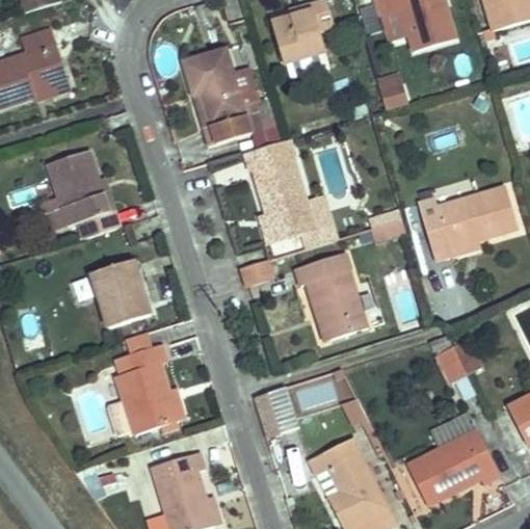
[(19,0),(23,11),(60,0),(19,0)]
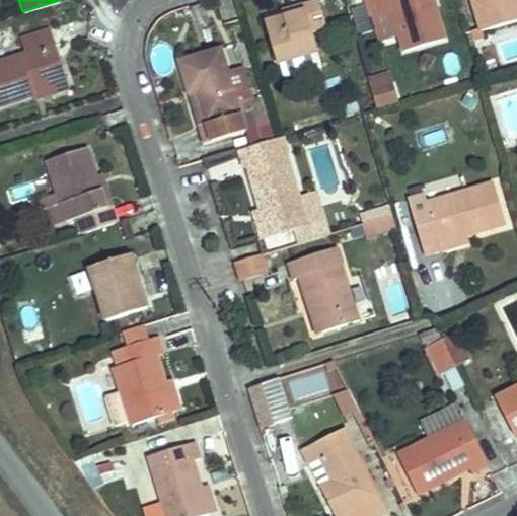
[(316,50),(310,29),(325,25),(317,0),(305,0),(301,1),(303,8),(283,14),(264,19),(276,62),(316,50)]
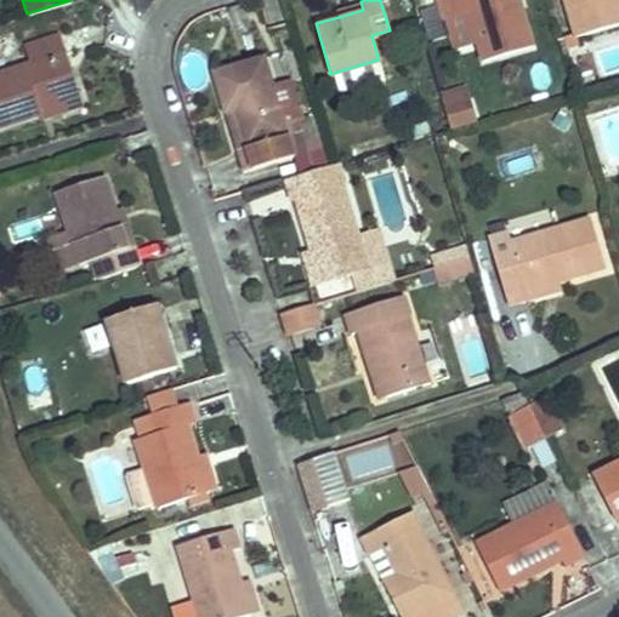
[(532,45),(521,6),(511,9),(509,0),(437,0),(442,17),(467,10),(482,60),(532,45)]
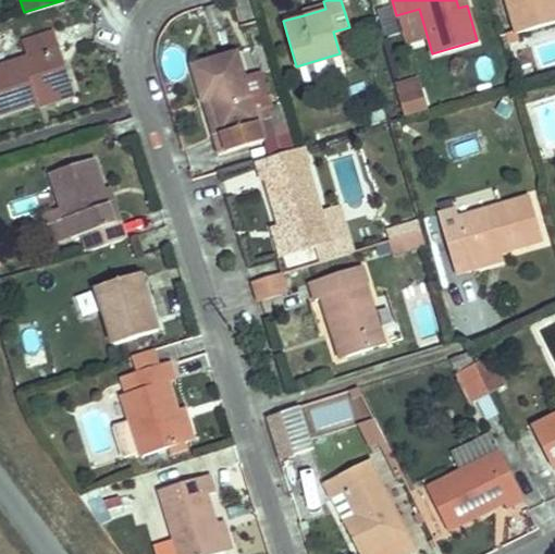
[(505,0),(515,32),(554,19),(554,0),(505,0)]
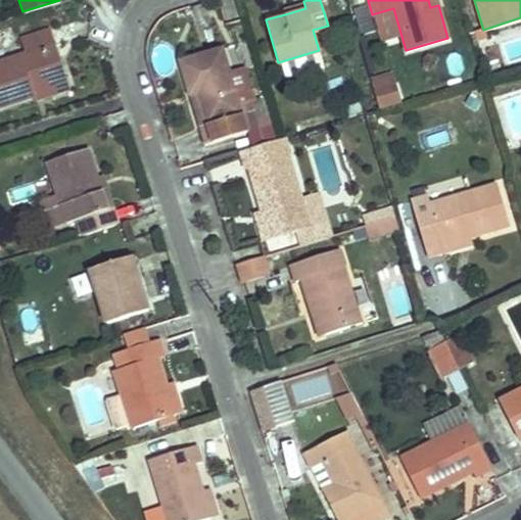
[(285,14),(305,8),(303,1),(283,7),(285,14)]
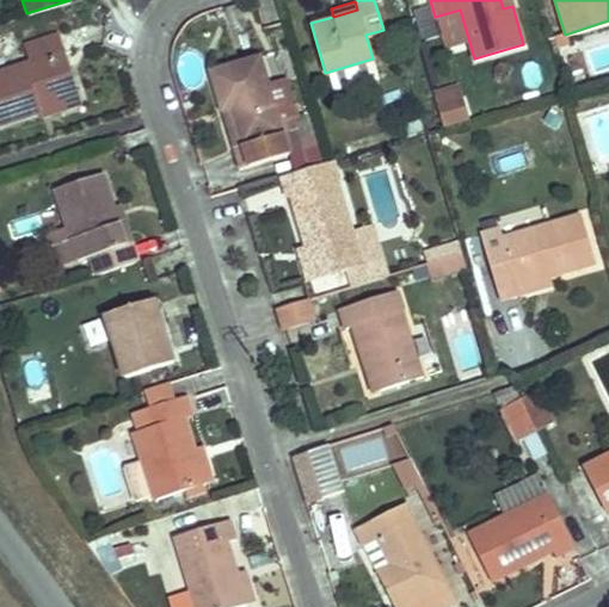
[(468,39),(460,10),(437,17),(446,47),(468,39)]
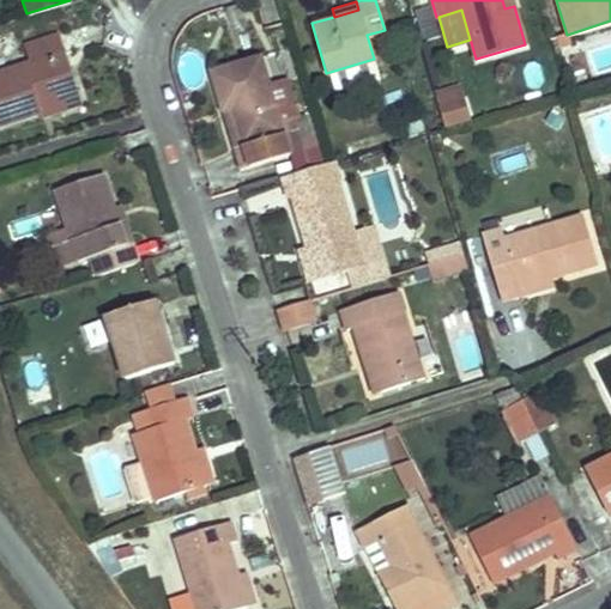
[(78,92),(58,32),(23,43),(28,60),(0,68),(0,122),(40,110),(37,105),(78,92)]
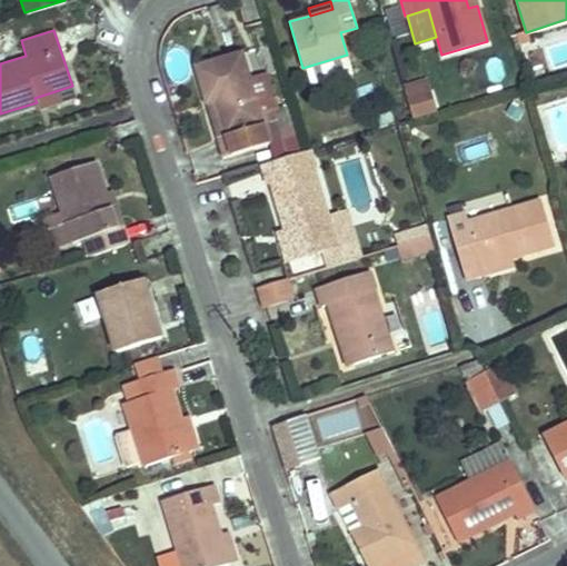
[(406,77),(395,37),(388,38),(400,78),(406,77)]
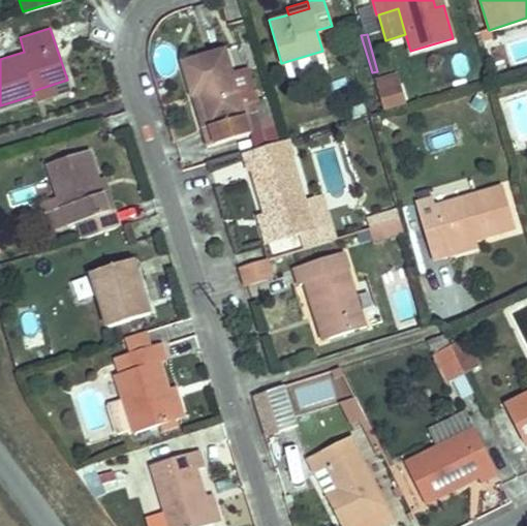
[(252,107),(250,100),(240,103),(229,69),(223,47),(180,59),(190,93),(199,91),(209,123),(199,126),(206,145),(258,129),(252,107)]
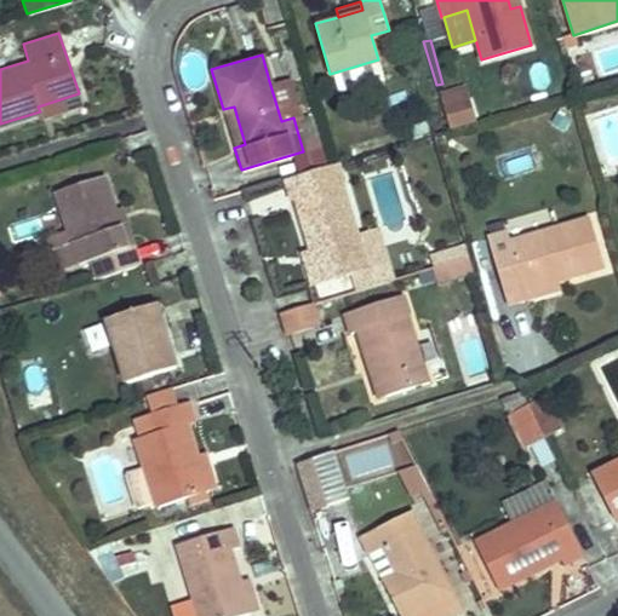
[(309,113),(297,73),(269,81),(281,121),(293,117),(309,113)]
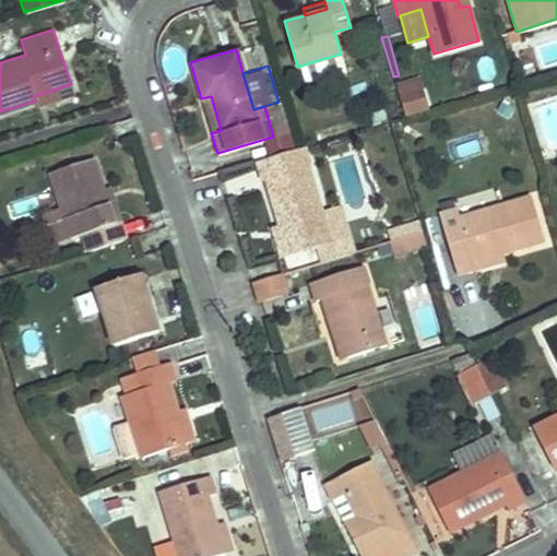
[(425,108),(418,85),(422,85),(419,77),(395,83),(404,115),(425,108)]
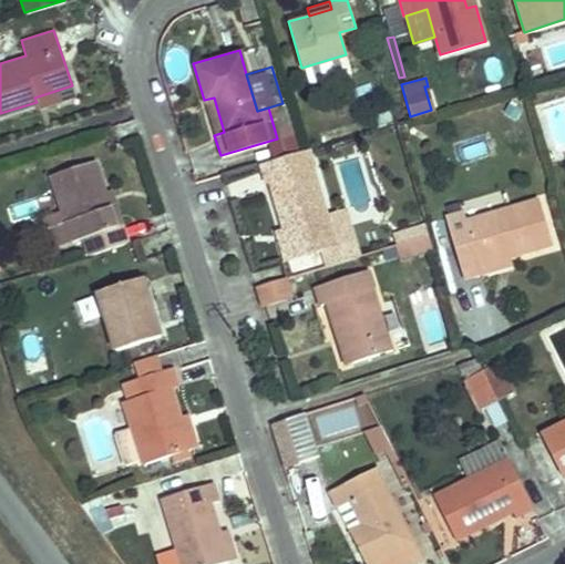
[(37,104),(74,93),(72,85),(34,98),(37,102),(37,104)]
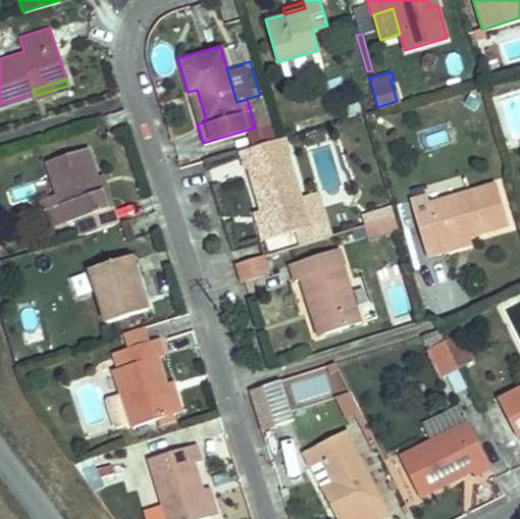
[(206,121),(197,90),(188,92),(197,124),(206,121)]
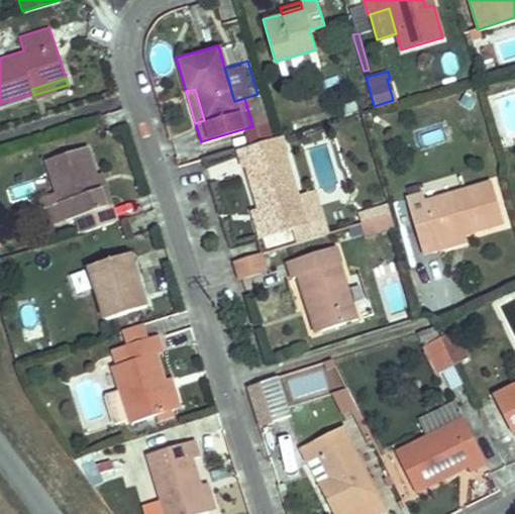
[(469,106),(474,99),(462,93),(458,100),(469,106)]
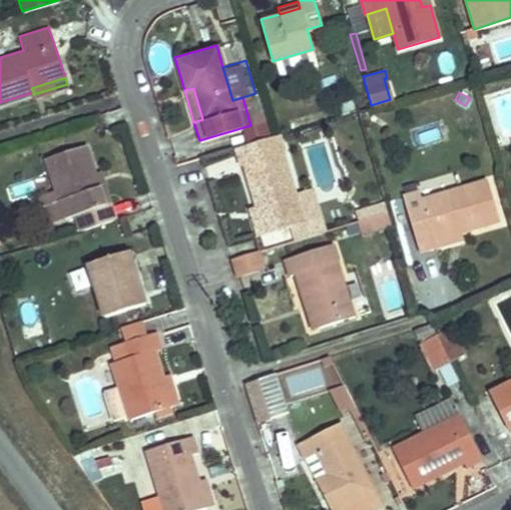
[(355,109),(352,98),(337,102),(341,113),(355,109)]
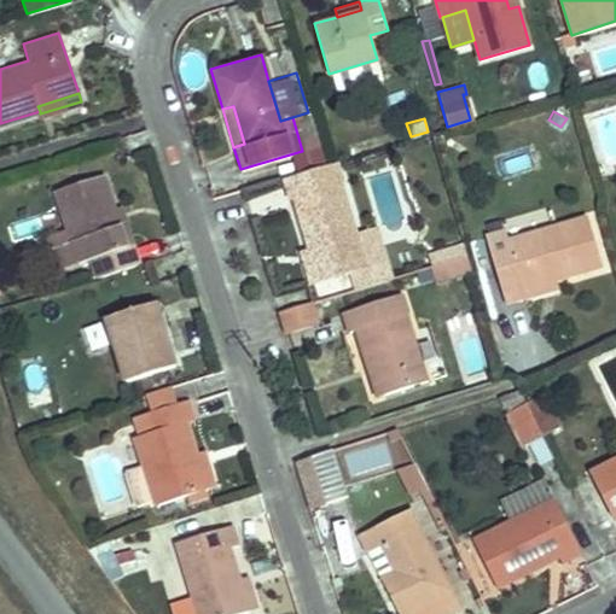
[(320,145),(313,121),(295,126),(302,151),(320,145)]
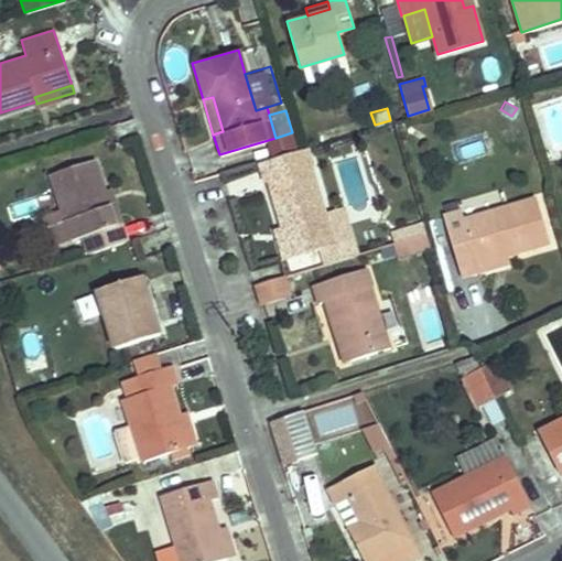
[(335,243),(326,212),(306,146),(257,161),(263,181),(270,179),(283,226),(292,255),(319,248),(335,243)]
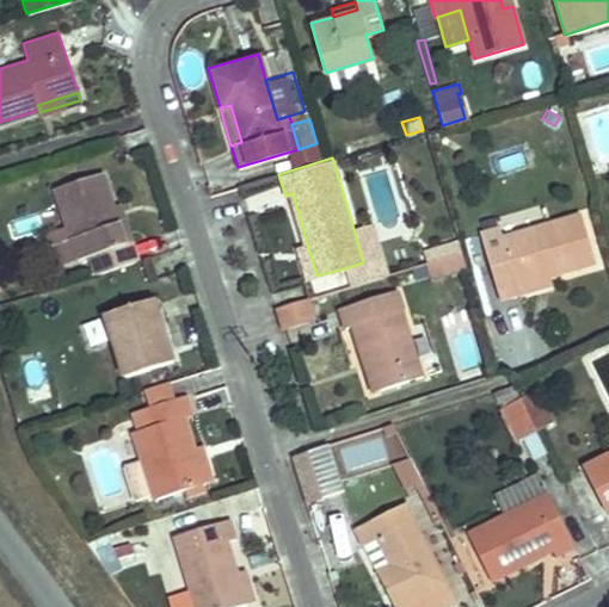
[(124,241),(114,208),(102,172),(54,187),(67,227),(77,256),(88,253),(94,272),(137,259),(131,240),(124,241)]
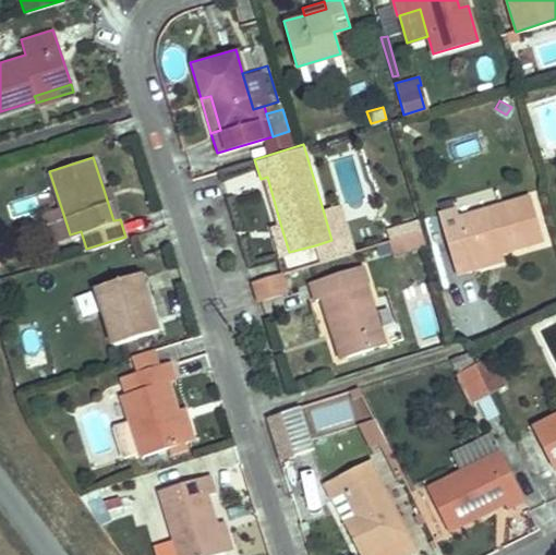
[(120,219),(109,188),(104,190),(113,220),(120,219)]
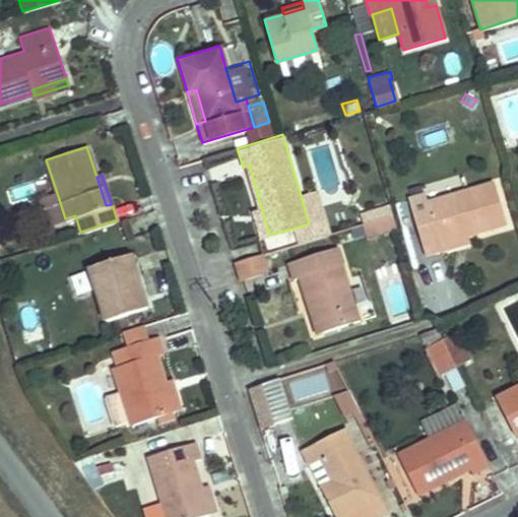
[(505,222),(494,181),(427,201),(425,193),(407,198),(425,253),(441,248),(439,242),(465,234),(505,222)]
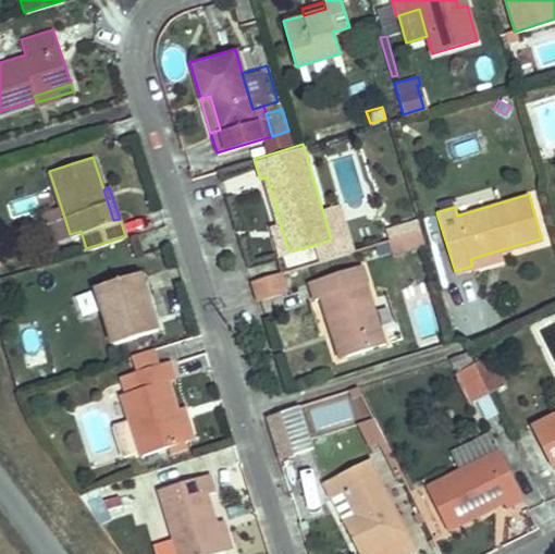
[(352,249),(338,205),(322,209),(331,239),(335,254),(352,249)]
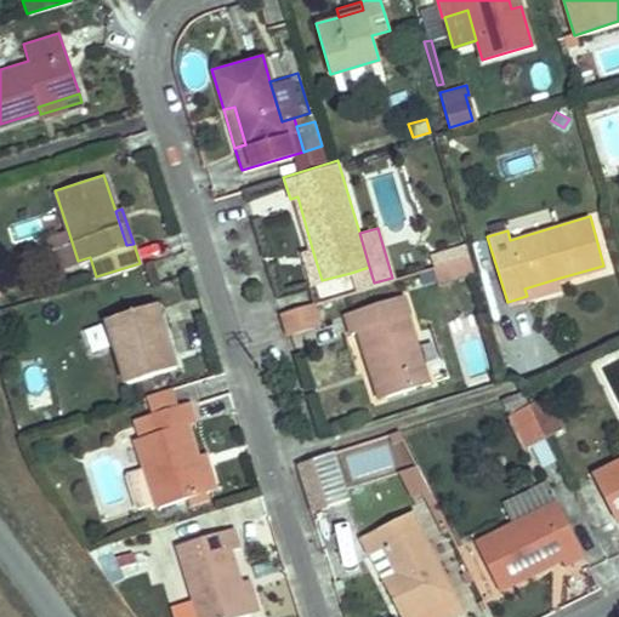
[(78,261),(68,230),(47,236),(57,268),(78,261)]
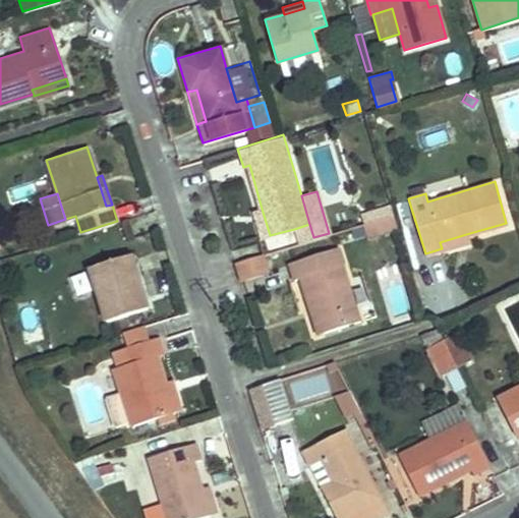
[(368,210),(371,220),(393,214),(390,204),(368,210)]
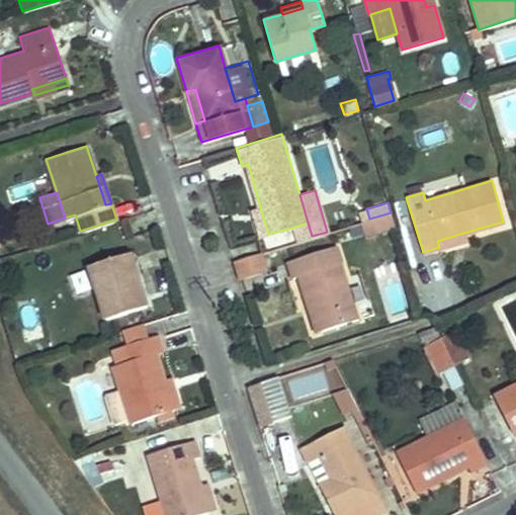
[(268,234),(260,207),(255,209),(263,236),(268,234)]
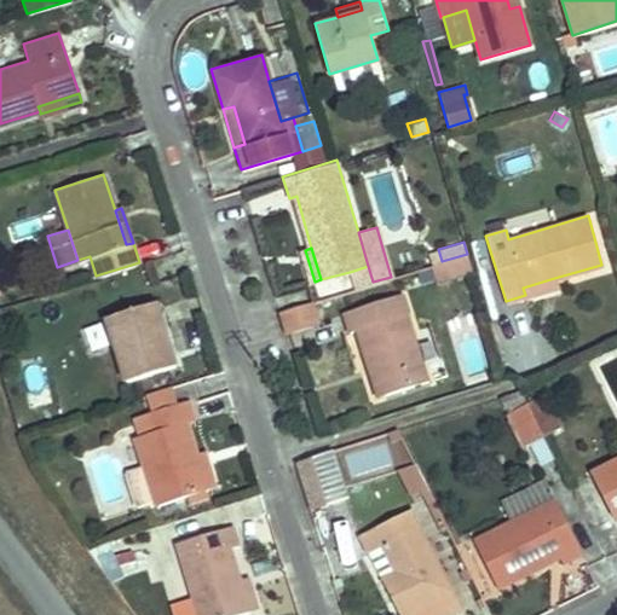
[(442,261),(438,249),(428,253),(432,265),(442,261)]
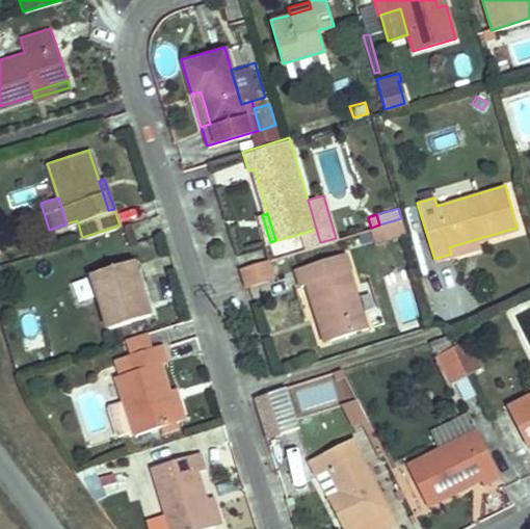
[(404,231),(401,218),(379,225),(371,228),(374,239),(404,231)]
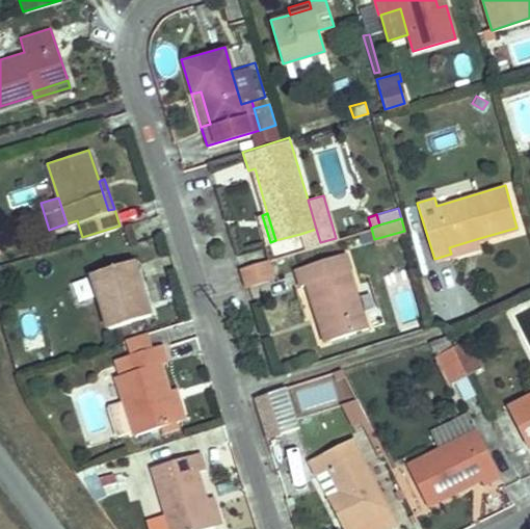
[(320,242),(316,229),(300,234),(305,247),(320,242)]
